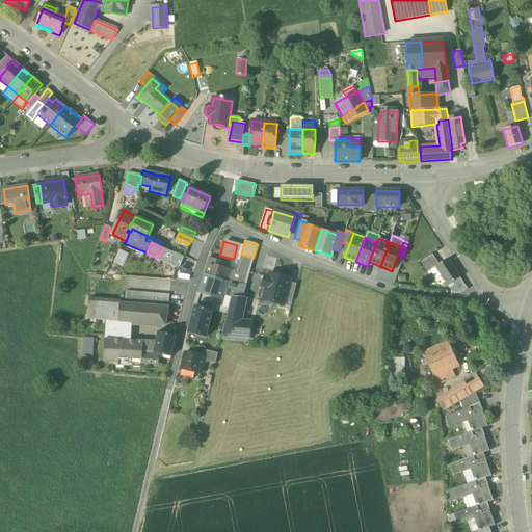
[(164,261),(180,267),(184,258),(162,247),(158,257),(165,260),(164,261)]
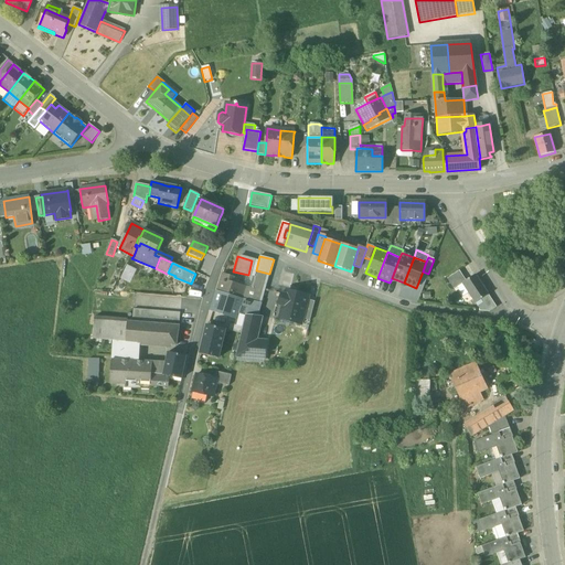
[(128,283),(132,278),(137,270),(127,265),(120,279),(128,283)]
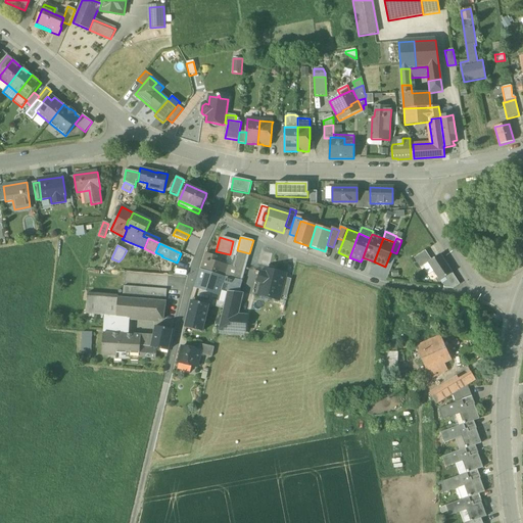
[(237,250),(232,268),(232,269),(236,270),(234,279),(242,281),(249,253),(237,250)]
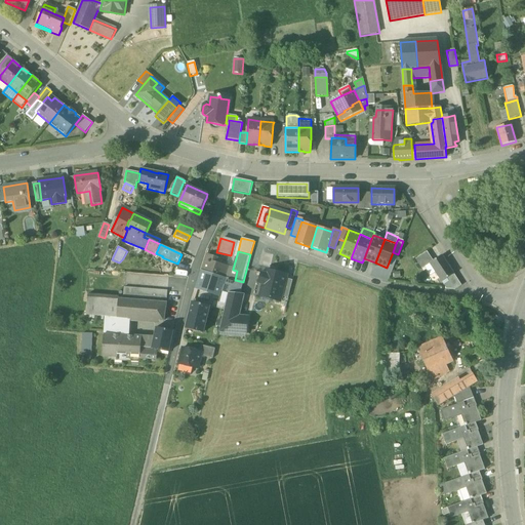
[(415,259),(421,269),(430,264),(433,261),(427,252),(415,259)]
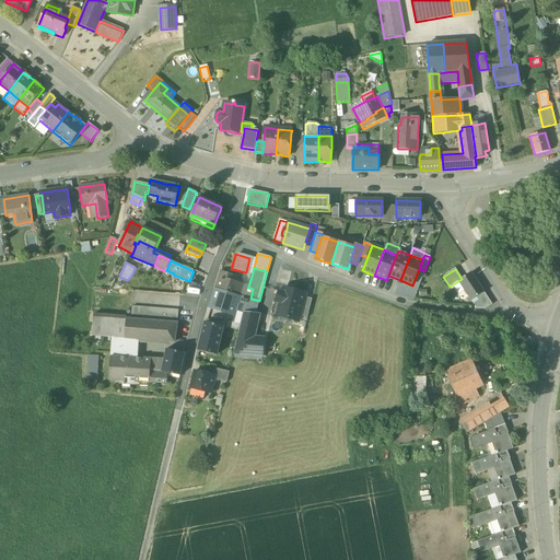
[(240,296),(244,284),(230,281),(232,276),(220,272),(216,289),(240,296)]
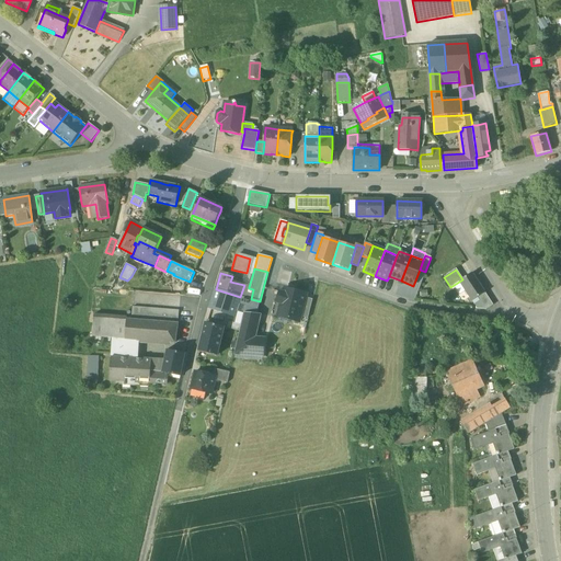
[(459,282),(472,301),(478,298),(485,294),(472,273),(462,279),(459,282)]
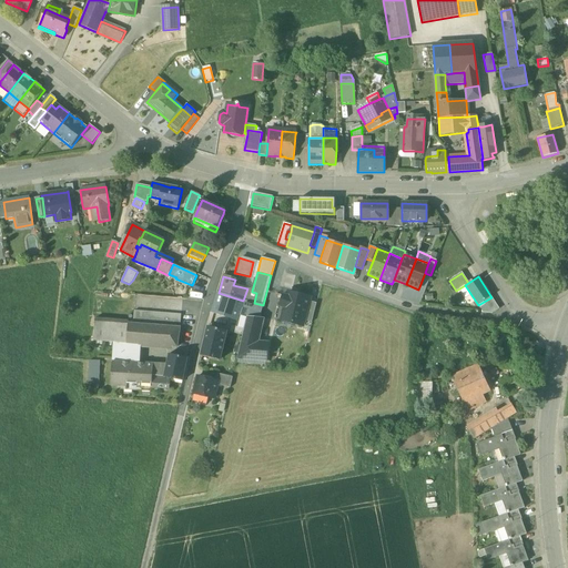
[(250,302),(254,303),(256,293),(252,292),(252,291),(247,288),(243,301),(250,302)]
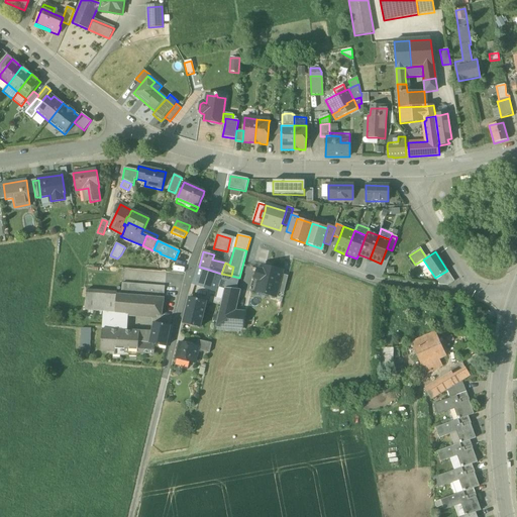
[(219,280),(221,274),(199,267),(193,285),(215,292),(217,287),(219,280)]
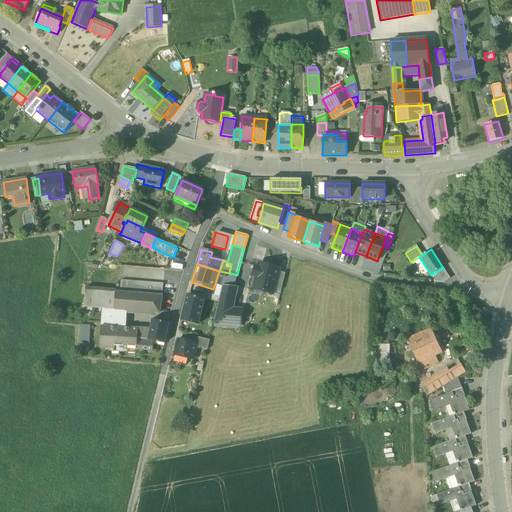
[(253,289),(273,294),(274,290),(278,272),(279,269),(260,264),(259,268),(255,267),(252,276),(256,277),(253,289)]
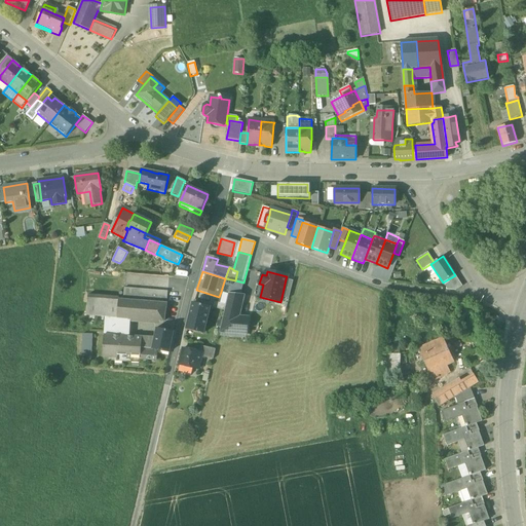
[(447,290),(456,291),(462,287),(457,278),(451,282),(450,283),(444,286),(447,290)]
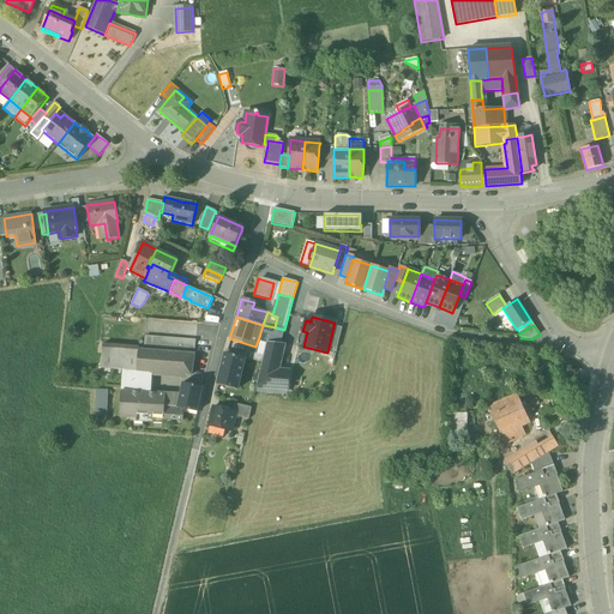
[(269,335),(268,343),(281,344),(284,330),(275,327),(270,326),(268,333),(269,335)]
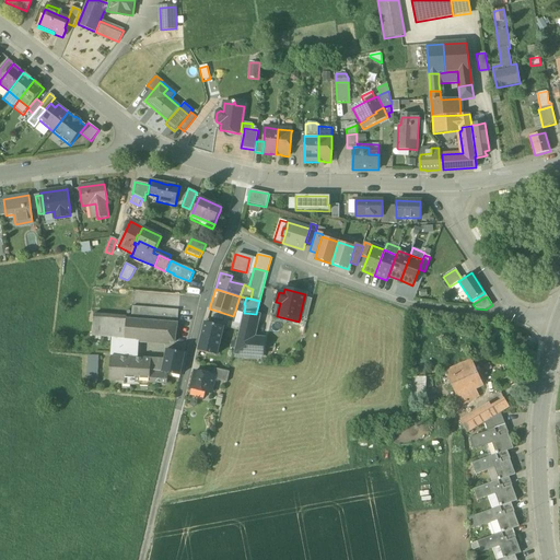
[(300,317),(307,318),(312,300),(304,298),(300,317)]
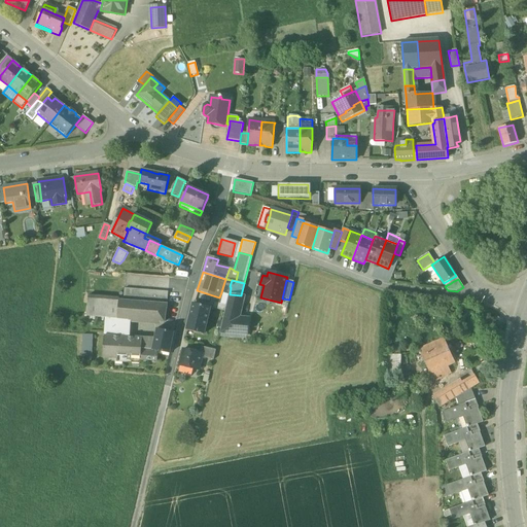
[(230,286),(223,285),(221,292),(230,294),(231,287),(230,286)]
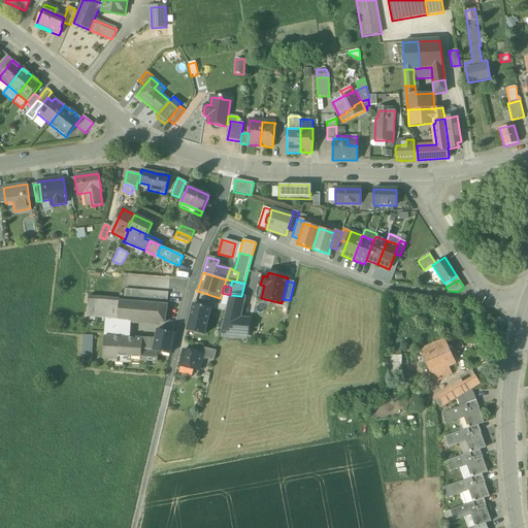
[(124,302),(136,303),(137,291),(125,290),(124,302)]
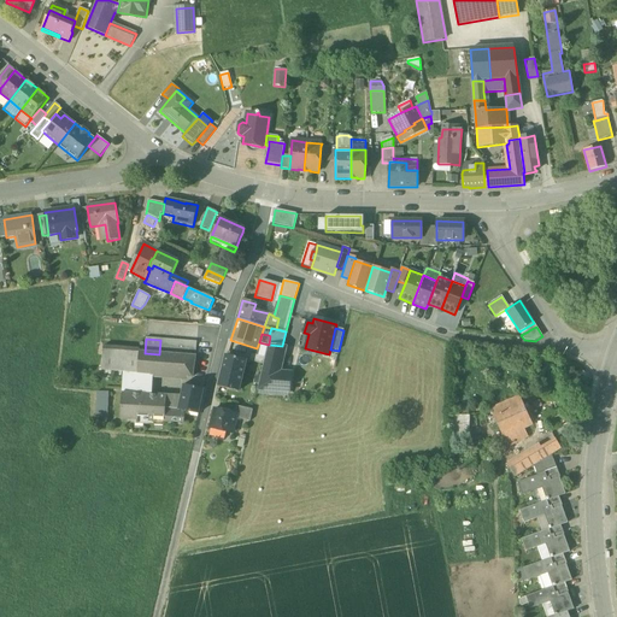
[(197,342),(160,340),(159,354),(195,357),(197,342)]
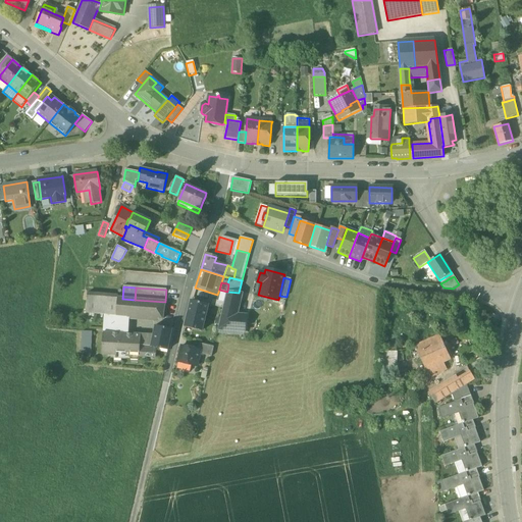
[(223,308),(221,314),(238,315),(240,293),(239,293),(227,292),(224,303),(223,308)]
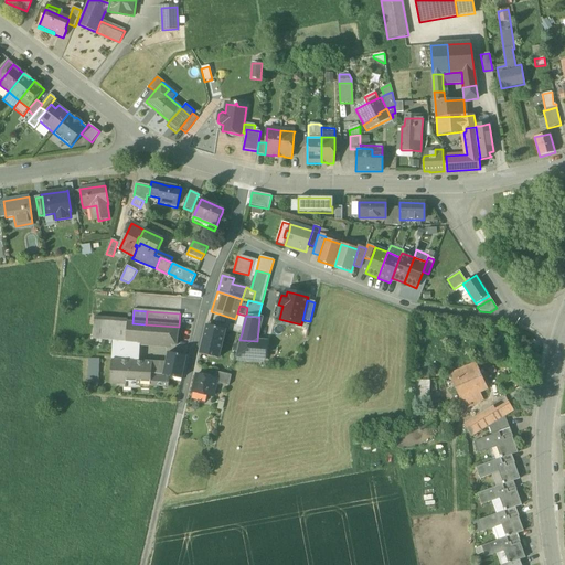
[(95,318),(93,340),(113,341),(126,341),(127,322),(128,319),(95,318)]
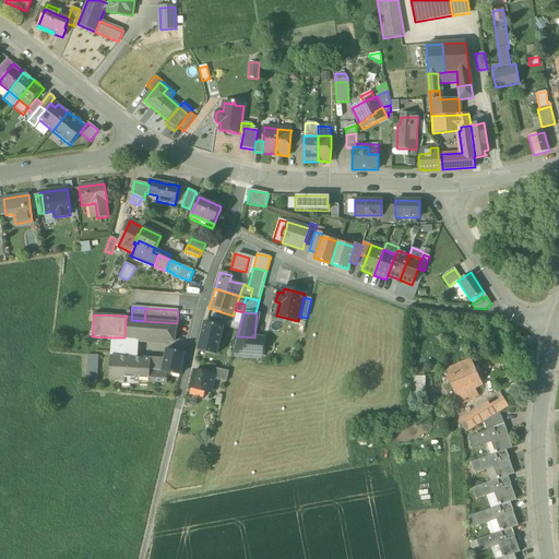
[(139,340),(175,342),(177,323),(144,321),(131,320),(126,319),(125,337),(125,339),(139,340)]
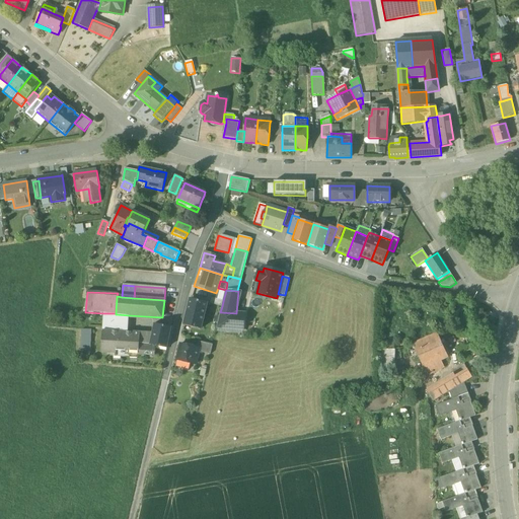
[(222,306),(223,301),(211,298),(210,304),(222,306)]
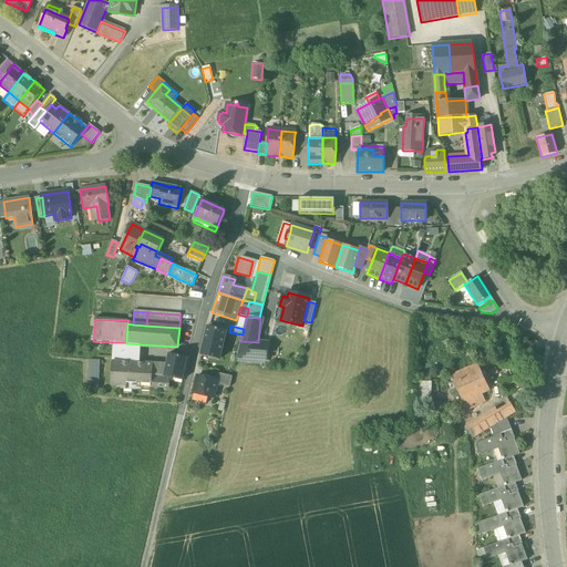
[(209,358),(219,360),(226,331),(208,327),(202,352),(209,354),(209,358)]
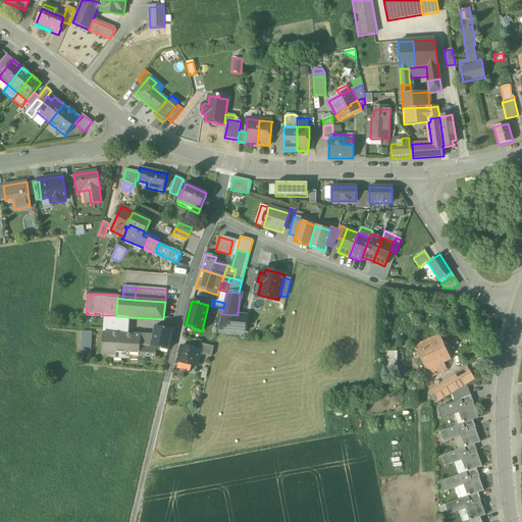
[(245,316),(238,315),(221,314),(217,330),(244,333),(245,316)]
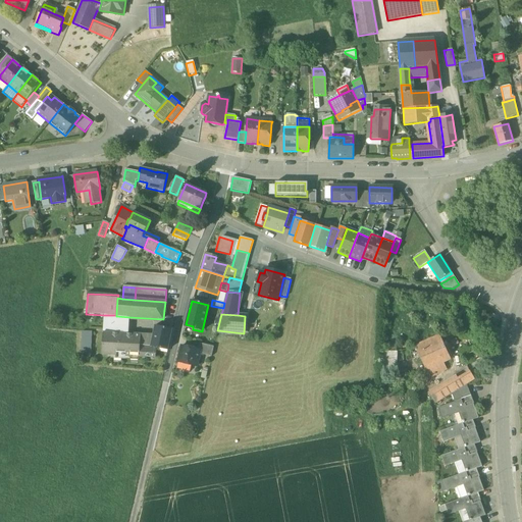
[(104,315),(103,333),(128,334),(129,317),(116,316),(116,315),(104,315)]
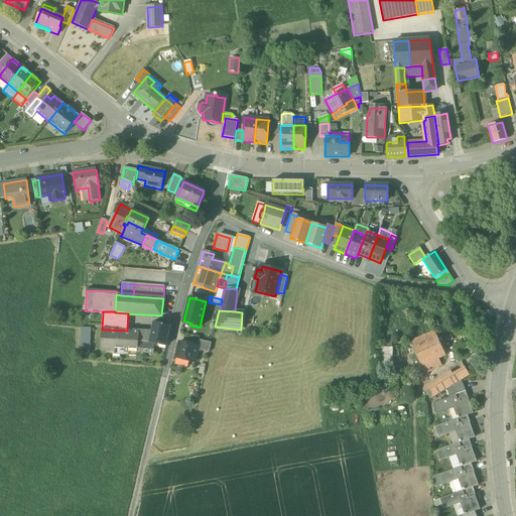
[(155,344),(166,346),(170,327),(153,323),(151,332),(149,343),(155,344)]
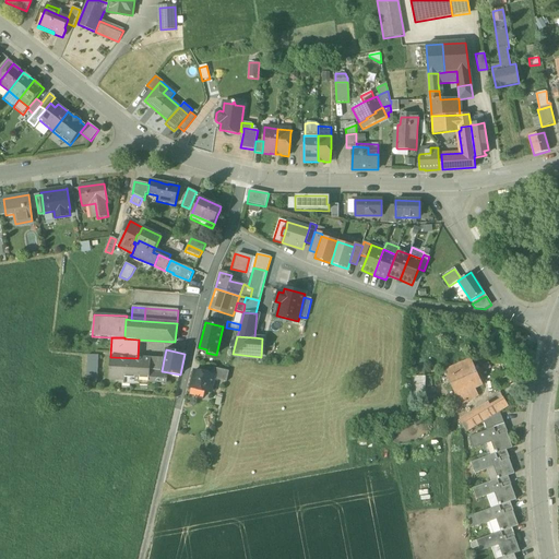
[(87,378),(97,378),(98,356),(88,355),(87,378)]
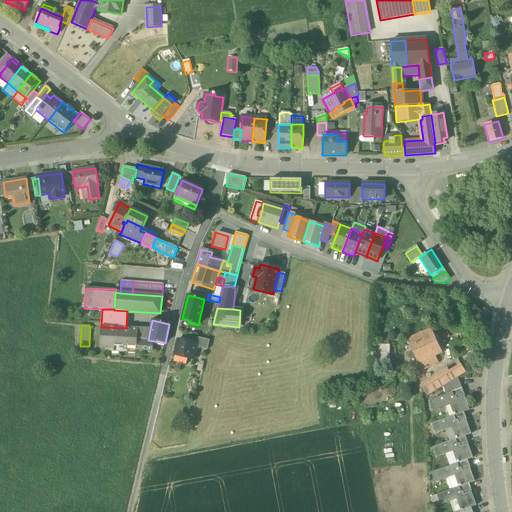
[(138,329),(126,328),(101,327),(100,348),(128,349),(152,351),(153,343),(137,342),(138,329)]
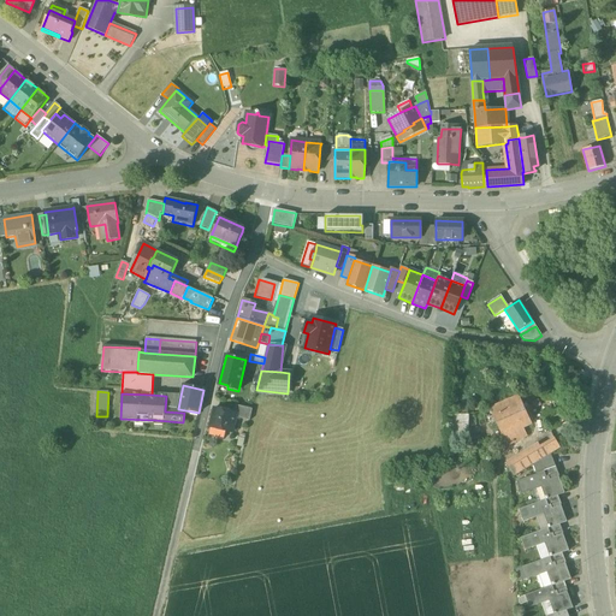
[(184,413),(185,410),(178,409),(181,396),(166,396),(165,412),(184,413)]
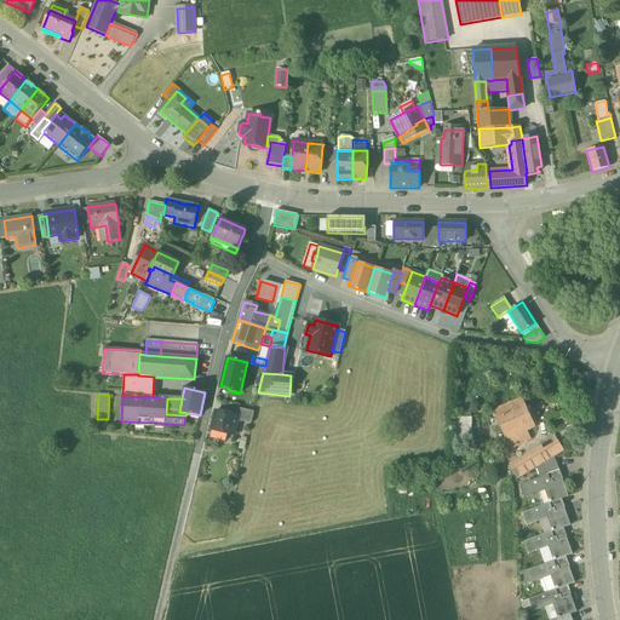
[(516,412),(521,424),(532,419),(522,399),(493,413),(497,422),(516,412)]
